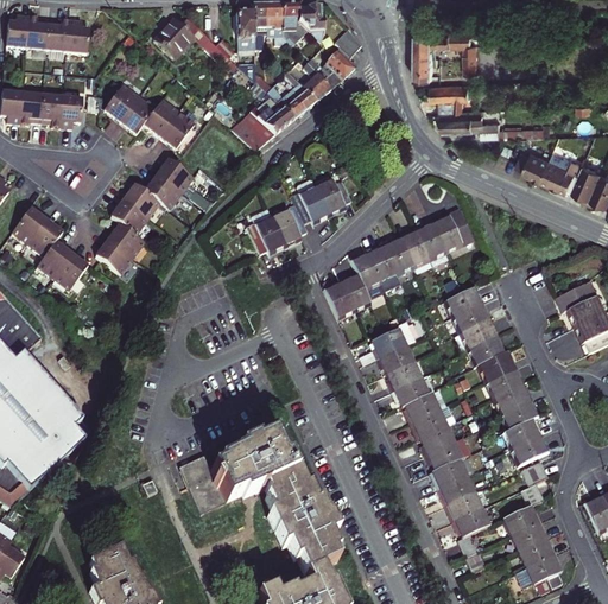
[(261,35),(267,35),(265,2),(259,4),(252,4),(253,12),(254,49),(263,49),(261,35)]
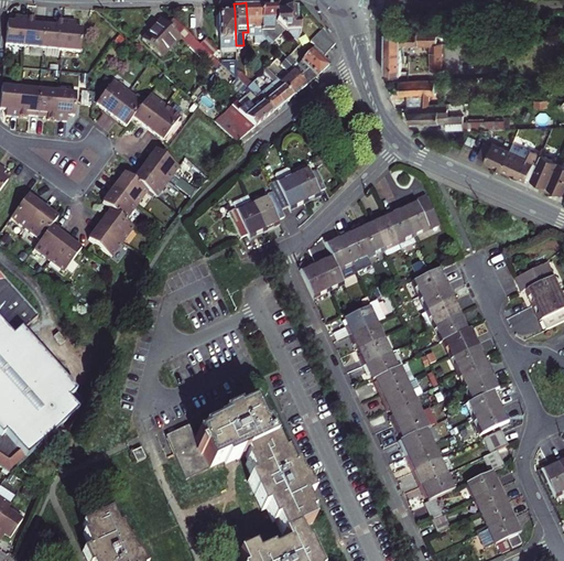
[(262,33),(261,2),(253,2),(246,2),(248,32),(248,33),(255,33),(255,41),(262,41),(266,36),(262,33)]
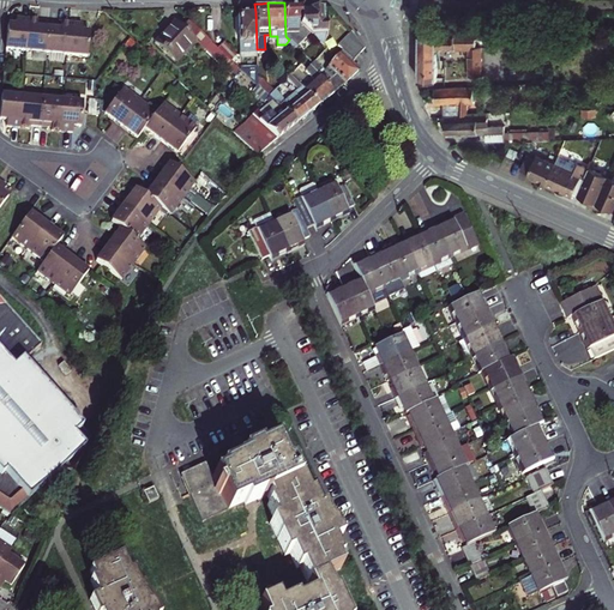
[(302,23),(301,7),(301,2),(293,2),(284,2),(286,36),(289,40),(295,46),(296,43),(300,47),(313,32),(302,23)]
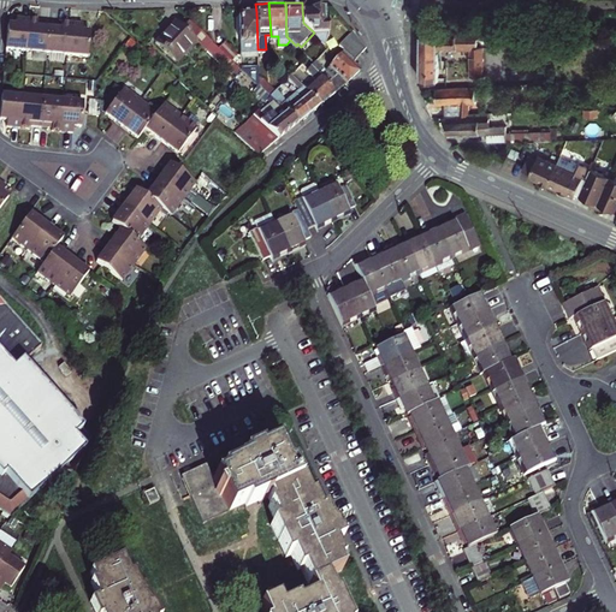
[(303,23),(313,30),(314,33),(325,42),(329,30),(327,10),(324,11),(324,6),(313,7),(302,7),(303,23)]
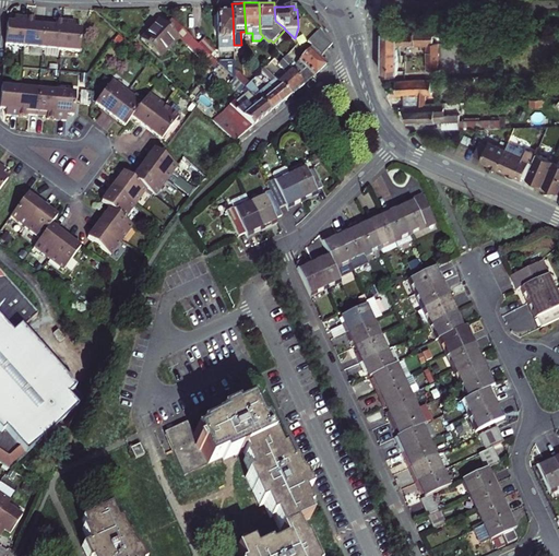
[(217,11),(218,46),(234,46),(234,45),(233,11),(225,11),(217,11)]
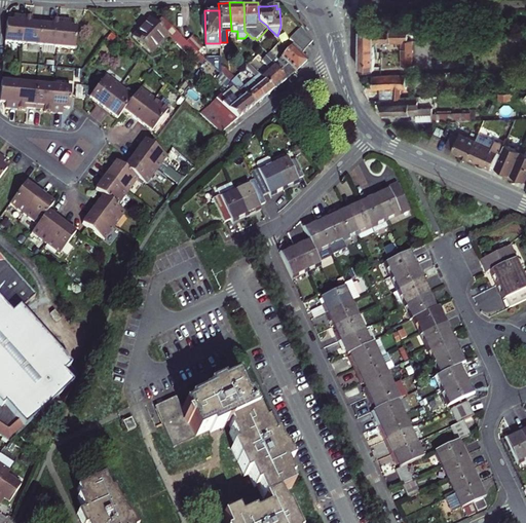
[(23,40),(26,13),(20,12),(14,12),(13,19),(7,17),(5,39),(23,40)]
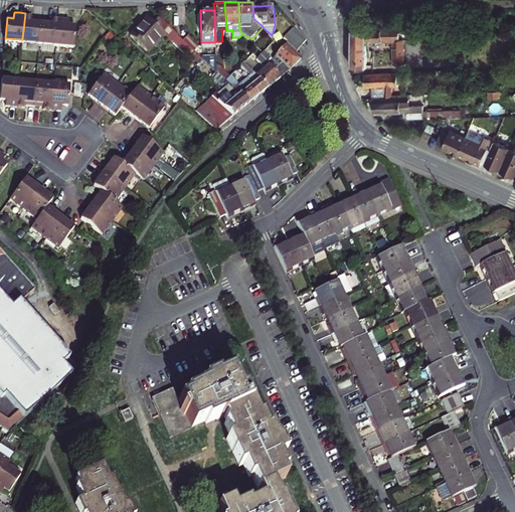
[(22,39),(39,41),(41,19),(31,18),(31,14),(28,13),(25,13),(22,39)]
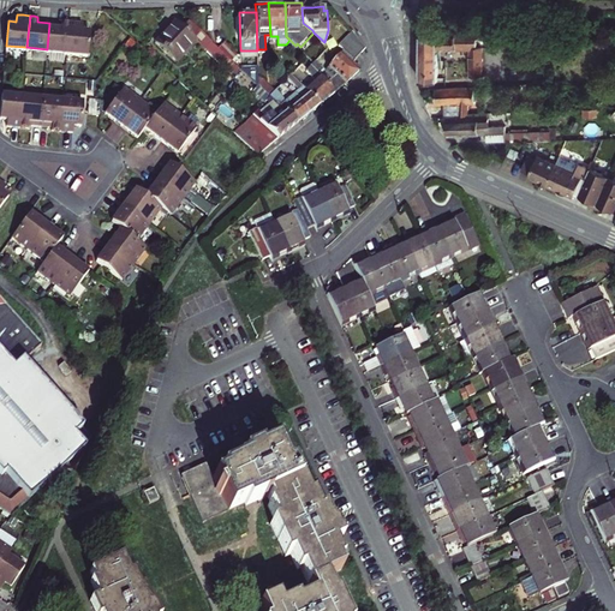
[(49,23),(47,49),(67,51),(70,19),(66,18),(63,18),(61,24),(49,23)]
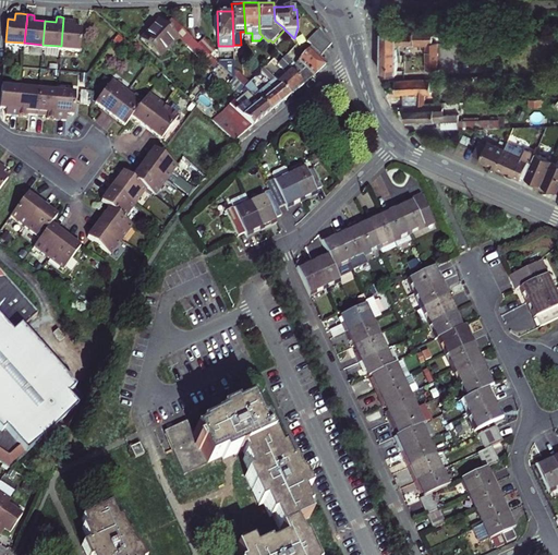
[(203,55),(211,62),(216,58),(210,53),(198,41),(171,16),(166,23),(159,16),(150,26),(141,36),(160,55),(179,35),(202,57),(203,55)]
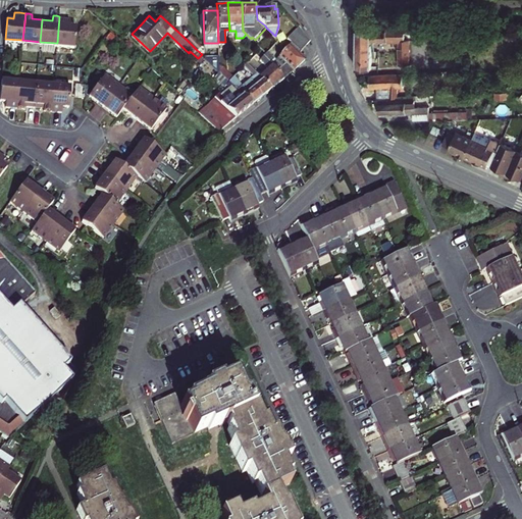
[(59,16),(57,43),(74,45),(76,23),(70,23),(70,17),(65,16),(59,16)]
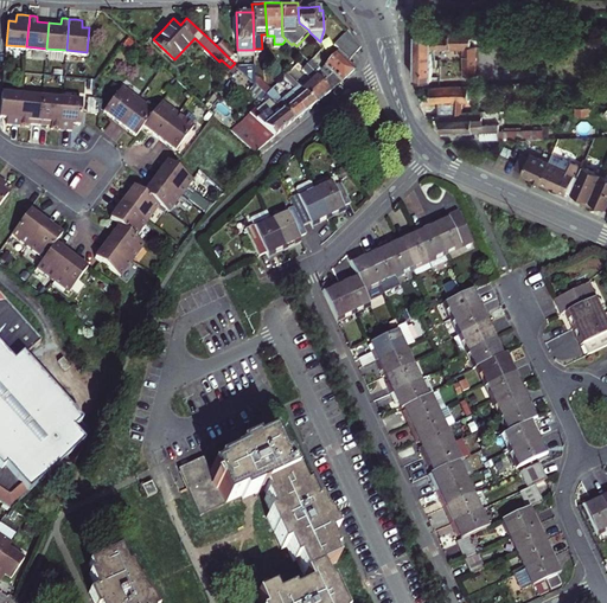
[(338,47),(350,56),(355,50),(360,44),(347,29),(333,43),(338,47)]
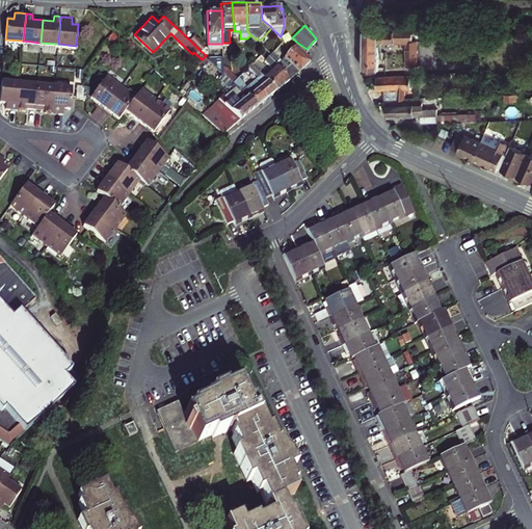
[(433,26),(413,26),(413,27),(365,26),(365,36),(364,47),(381,47),(381,46),(378,46),(378,36),(381,37),(406,37),(406,47),(416,47),(416,37),(413,37),(413,31),(433,31),(433,26)]
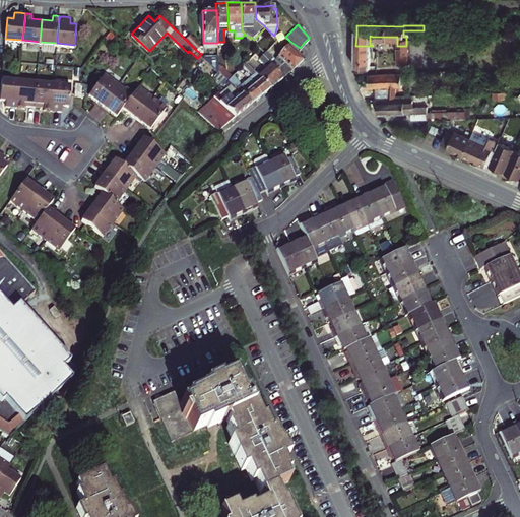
[(185,39),(196,50),(201,44),(190,34),(185,39)]
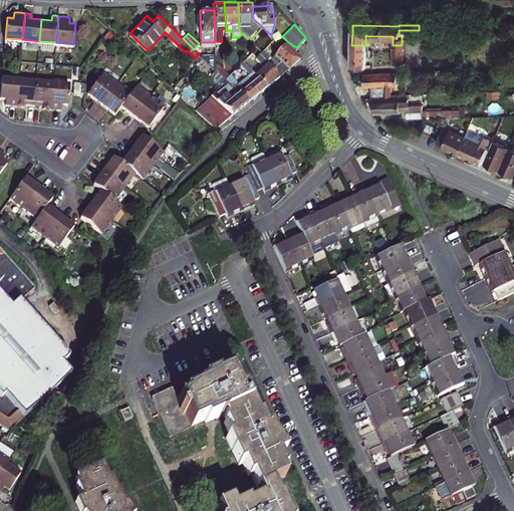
[(39,41),(22,39),(21,47),(38,49),(39,41)]
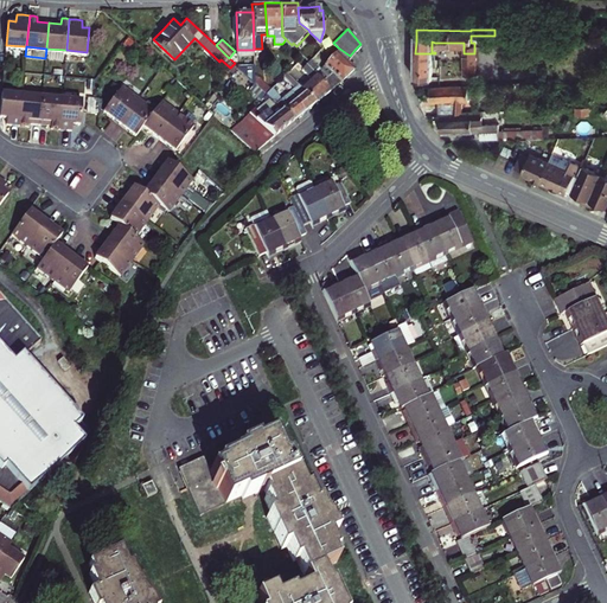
[(338,47),(321,66),(330,75),(332,72),(330,70),(332,69),(334,70),(342,79),(349,74),(355,66),(347,59),(350,57),(350,56),(338,47)]
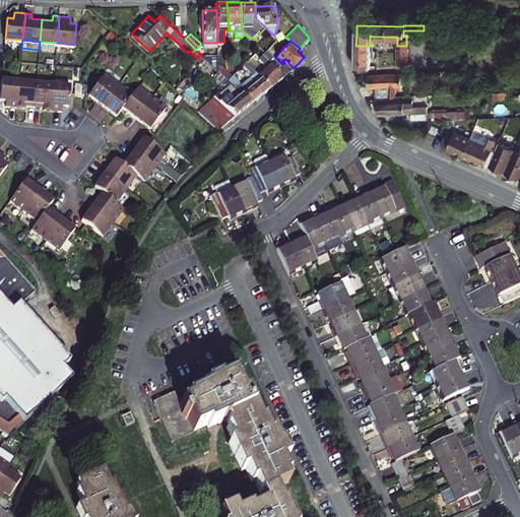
[(373,46),(355,46),(355,65),(374,65),(374,48),(373,48),(373,46)]
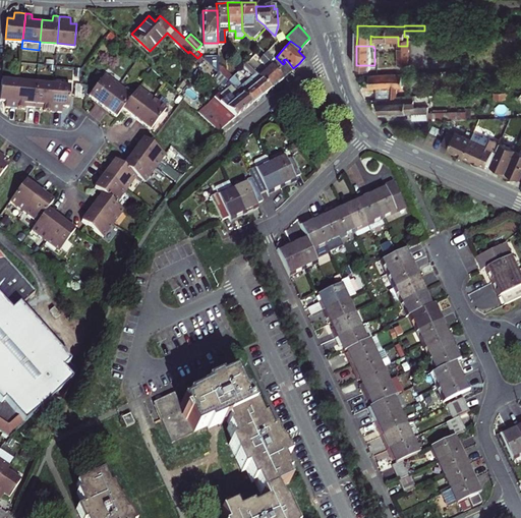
[(402,64),(407,64),(407,46),(398,46),(397,64),(402,64)]
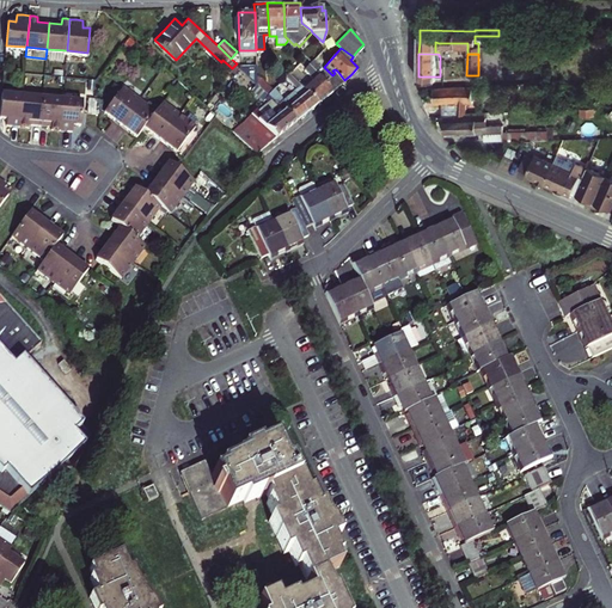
[(248,73),(257,83),(257,73),(256,55),(239,56),(239,66),(248,73)]
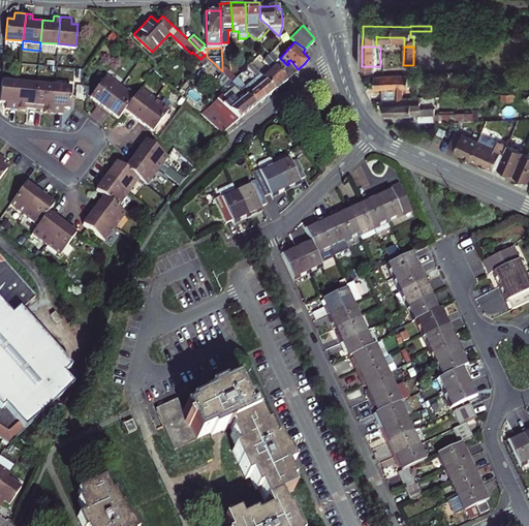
[(255,50),(249,56),(252,59),(259,53),(255,50)]
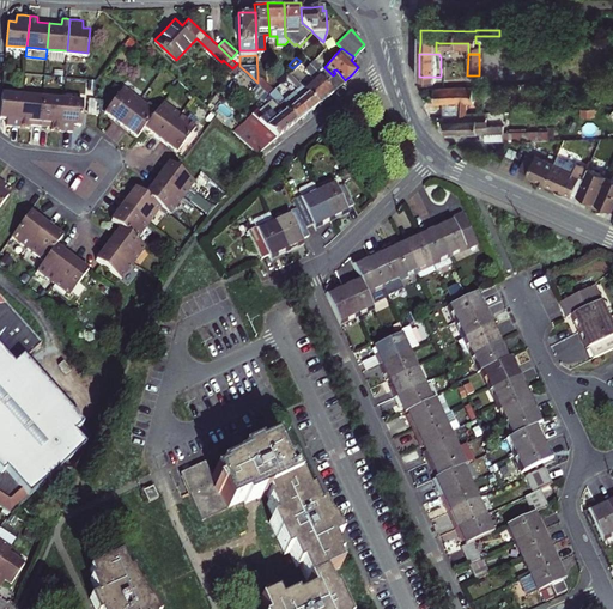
[(317,73),(325,67),(315,58),(309,64),(317,73)]
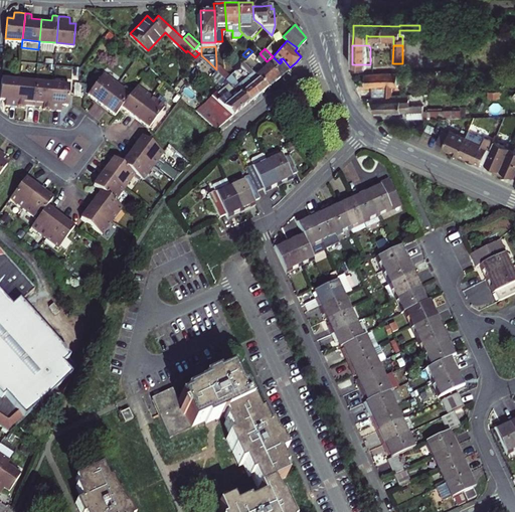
[(255,72),(268,86),(274,80),(280,75),(274,68),(267,61),(260,53),(256,56),(264,64),(255,72)]
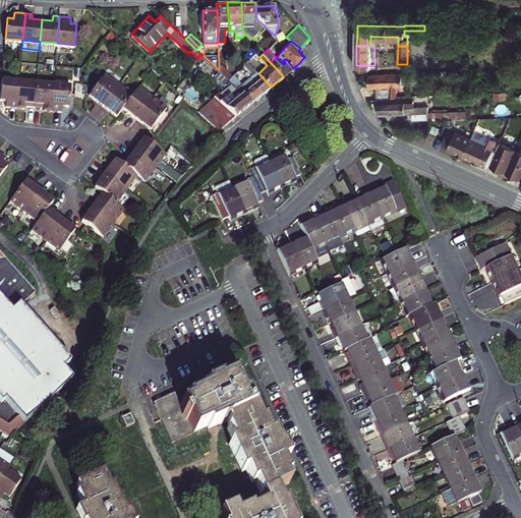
[(240,59),(244,63),(246,61),(248,58),(245,55),(240,59)]
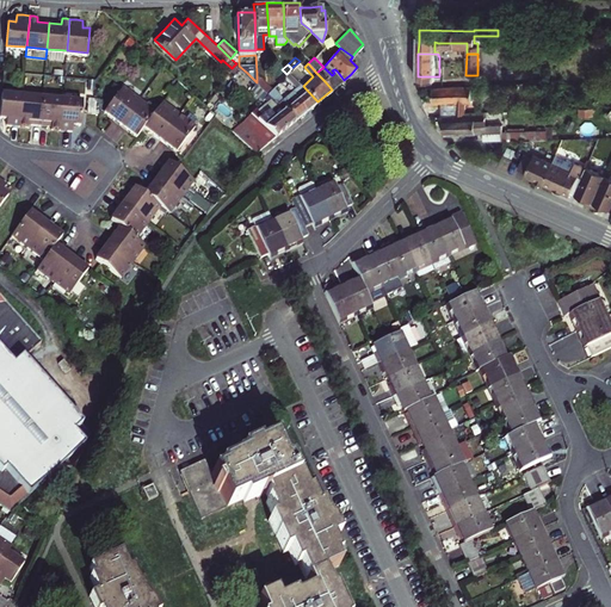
[(234,72),(239,75),(242,79),(247,73),(239,66),(234,72)]
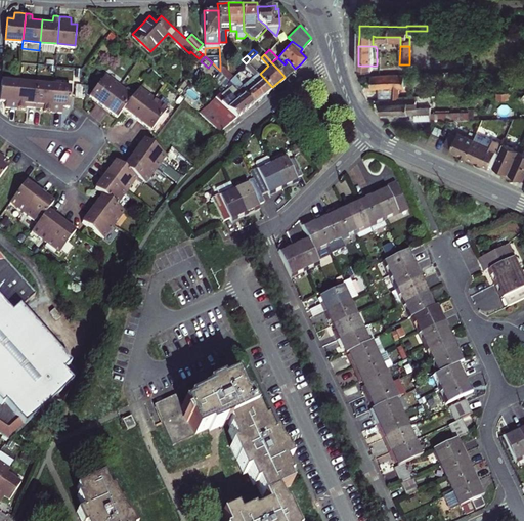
[(285,64),(277,57),(271,62),(278,70),(285,64)]
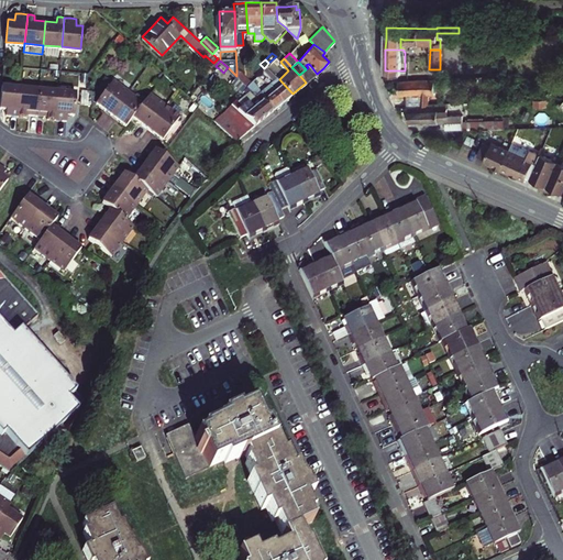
[(213,77),(220,69),(216,66),(209,73),(213,77)]
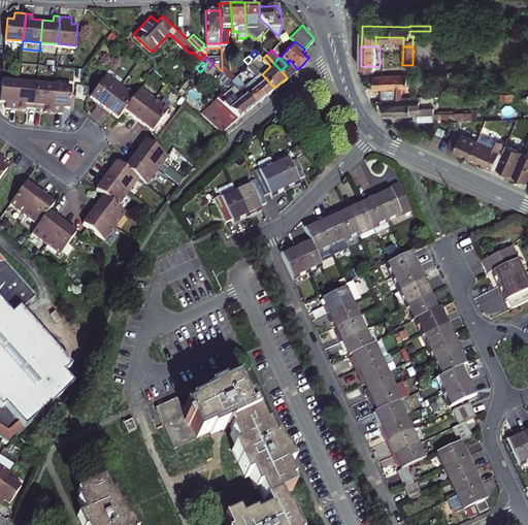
[(248,64),(246,65),(256,74),(260,72),(250,62),(248,64)]
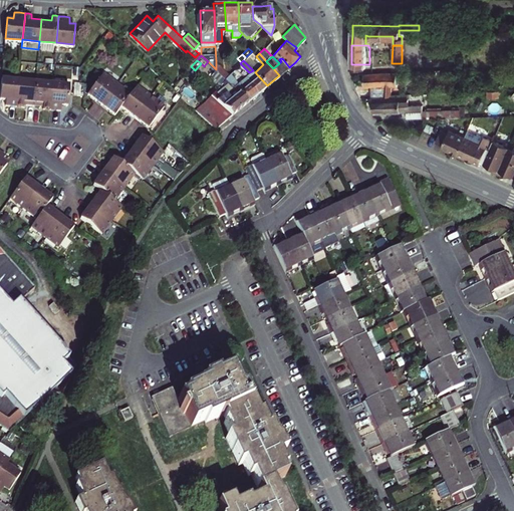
[(221,82),(223,81),(226,78),(225,77),(216,69),(208,61),(204,66),(221,82)]
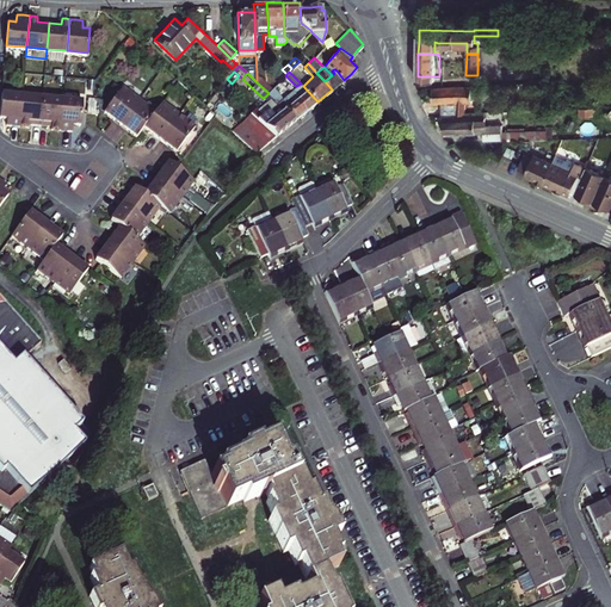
[(260,75),(257,73),(257,82),(267,92),(272,88),(260,75)]
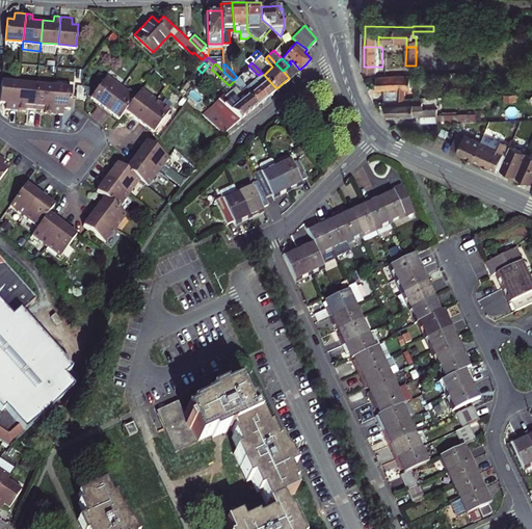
[(97,86),(106,75),(99,70),(90,81),(97,86)]
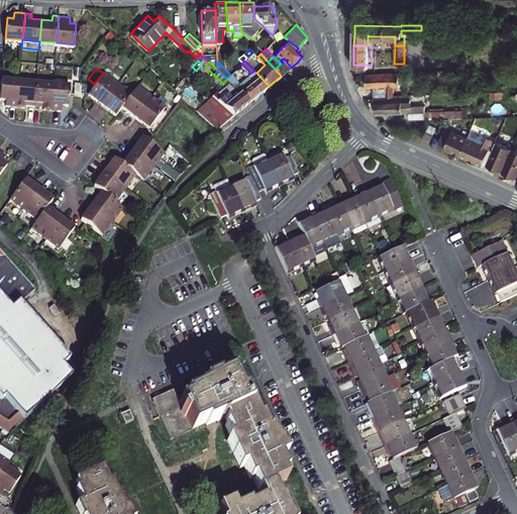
[(399,70),(367,72),(367,78),(368,84),(375,84),(375,95),(387,95),(387,94),(394,94),(394,93),(394,84),(400,83),(400,79),(407,79),(407,73),(407,70),(403,70),(399,70)]
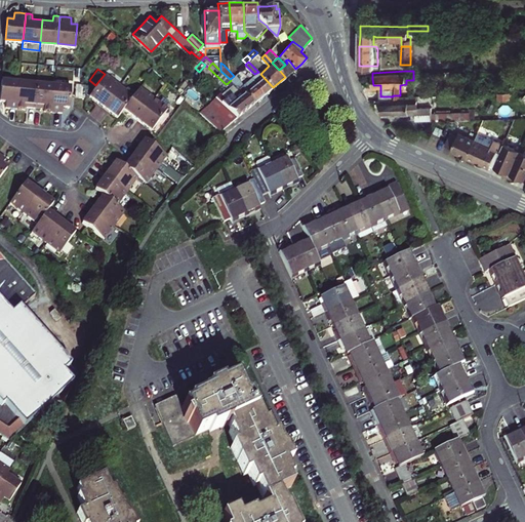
[(96,99),(104,105),(120,82),(106,72),(105,74),(95,85),(89,94),(96,99)]
